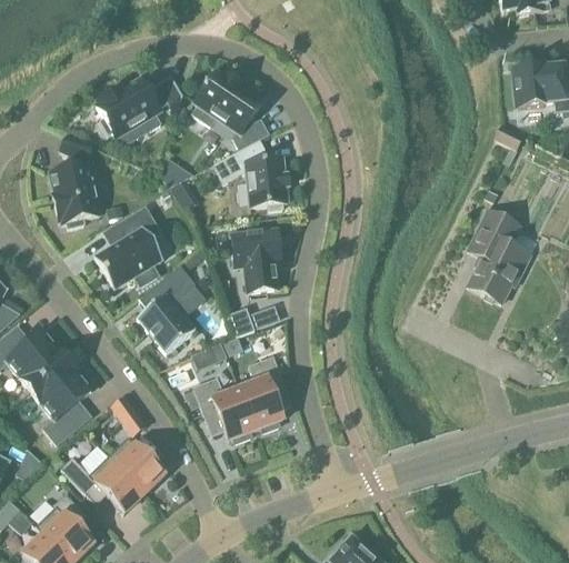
[(498,0),(501,13),(515,10),(516,16),(552,8),(550,0),(498,0)]
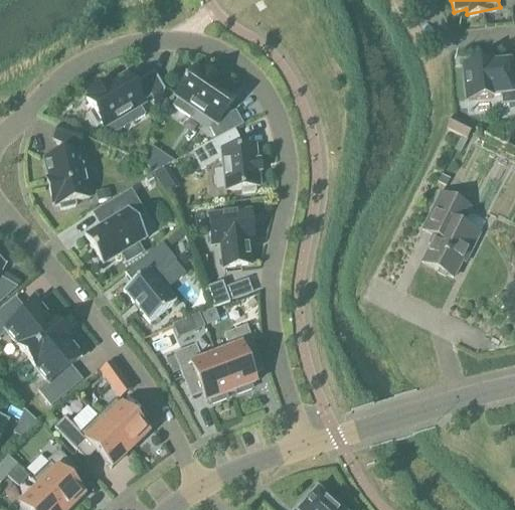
[(488,60),(462,62),(466,97),(492,95),(492,93),(502,92),(503,101),(514,99),(514,70),(510,71),(508,59),(488,61),(488,60)]
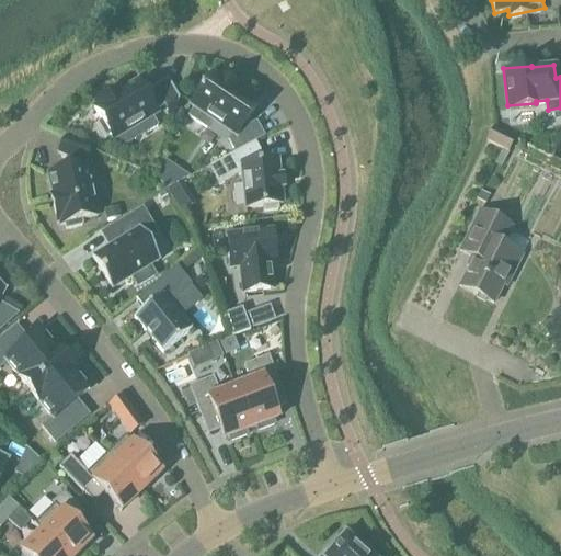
[(216,74),(212,70),(191,101),(194,103),(189,110),(206,122),(212,114),(232,128),(229,134),(237,147),(255,136),(265,131),(258,116),(251,120),(247,115),(256,101),(240,89),(241,87),(218,70),(216,74)]
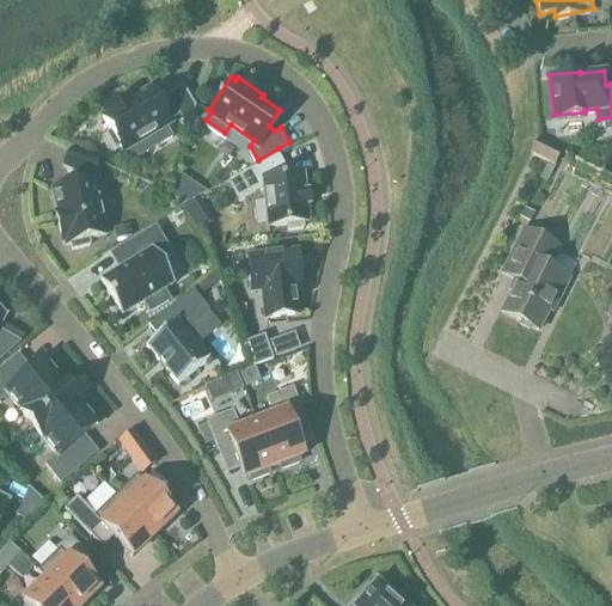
[(105,108),(106,111),(103,112),(110,127),(106,129),(116,145),(121,142),(123,148),(173,120),(170,112),(179,108),(183,114),(193,108),(196,101),(184,81),(158,96),(152,84),(135,93),(134,91),(105,108)]
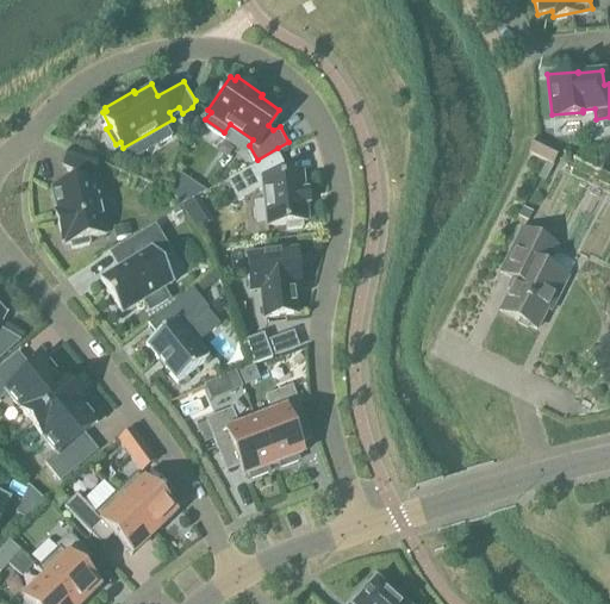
[(553,159),(560,144),(537,134),(530,148),(553,159)]
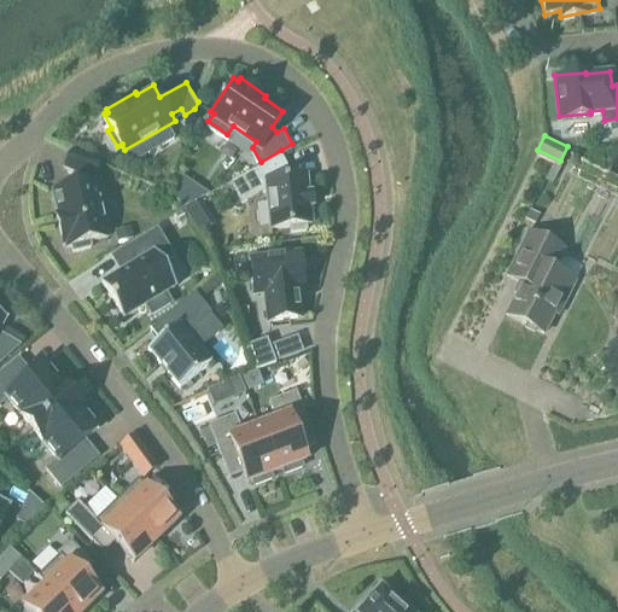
[(267,182),(272,222),(290,221),(290,227),(308,226),(307,219),(313,219),(308,169),(285,172),(285,169),(291,165),(281,150),(261,162),(232,179),(242,197),(267,182)]
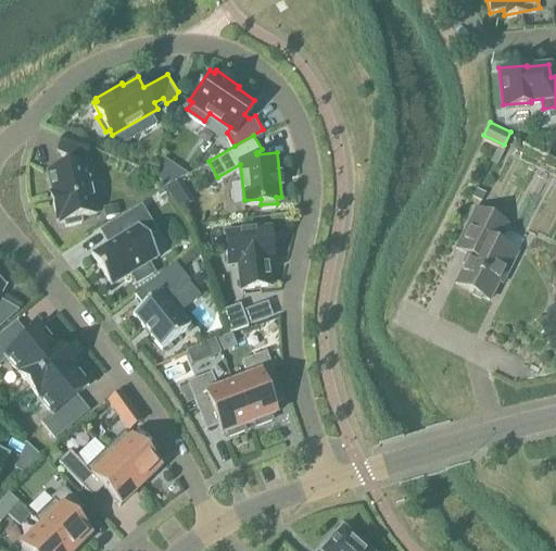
[(97,209),(85,159),(47,167),(59,215),(61,215),(62,218),(64,217),(65,222),(83,217),(81,212),(97,209)]
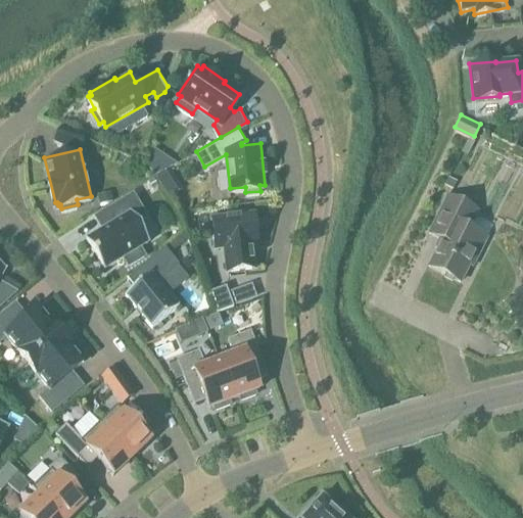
[(454,187),(458,179),(448,174),(444,182),(454,187)]
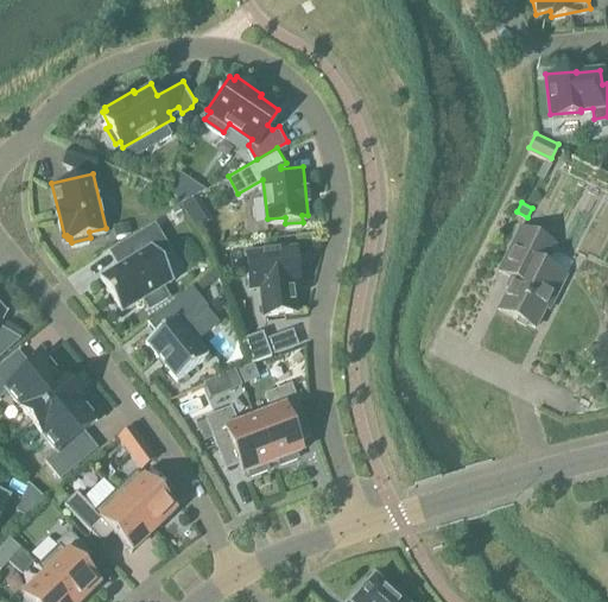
[(179,203),(171,208),(177,217),(185,213),(179,203)]
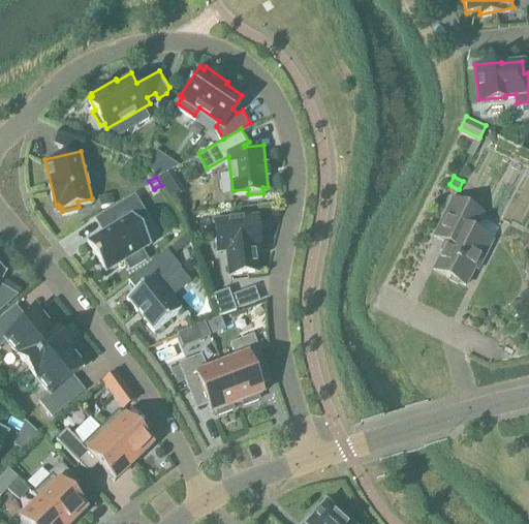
[(103,228),(86,239),(104,270),(124,257),(129,267),(148,255),(143,246),(149,242),(136,222),(147,217),(132,193),(95,216),(103,228)]
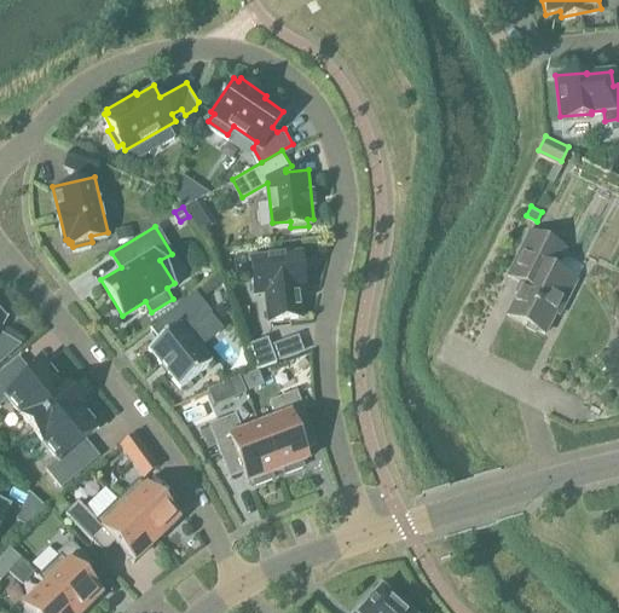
[(543,335),(574,277),(555,265),(563,246),(530,229),(509,273),(524,281),(508,314),(543,335)]
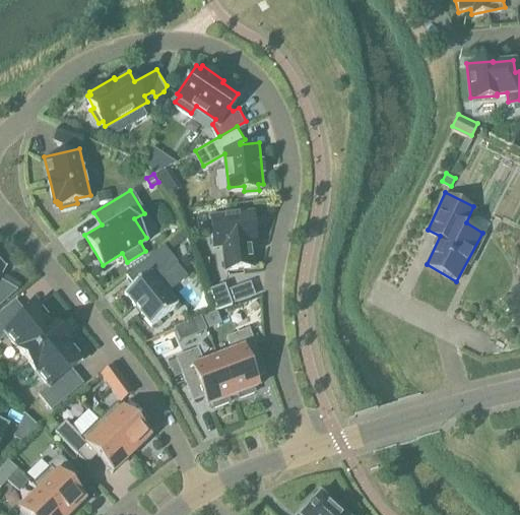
[(251,208),(208,214),(212,243),(225,242),(229,266),(253,263),(250,240),(255,239),(251,208)]
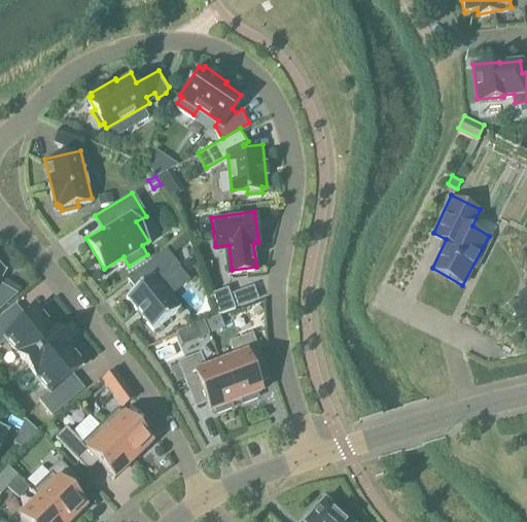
[(184,239),(174,245),(183,261),(195,253),(184,239)]
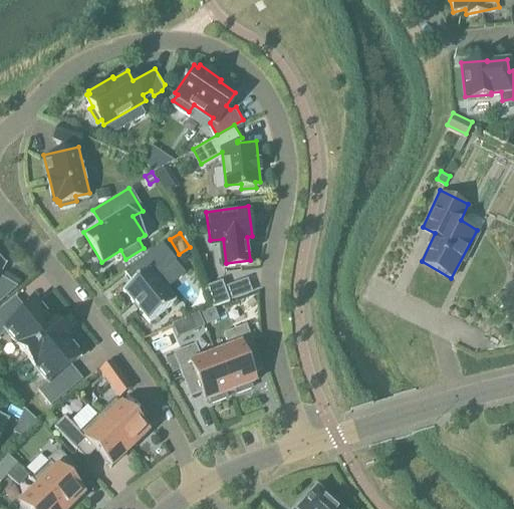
[(150,319),(175,298),(154,272),(173,257),(161,241),(124,270),(133,281),(124,288),(150,319)]
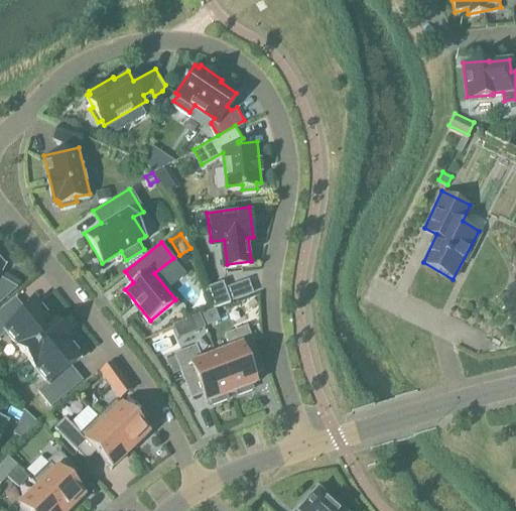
[(214,306),(215,305),(231,300),(226,287),(223,279),(206,285),(214,305),(214,306)]
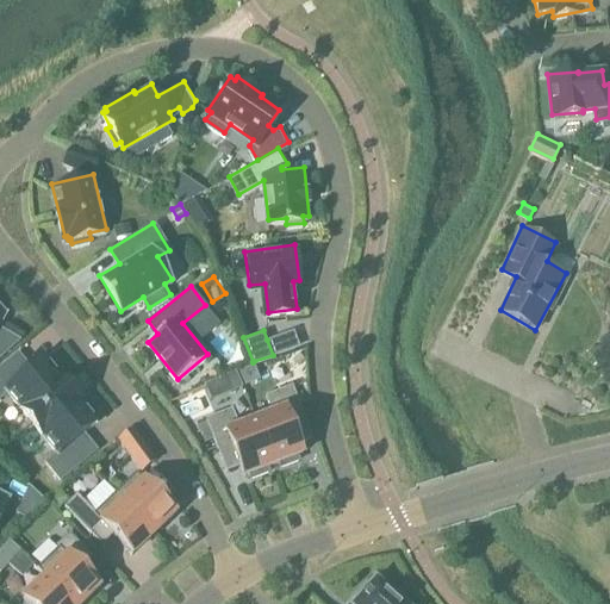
[(20,402),(42,425),(76,393),(55,367),(38,380),(27,367),(0,390),(0,411),(4,415),(20,402)]
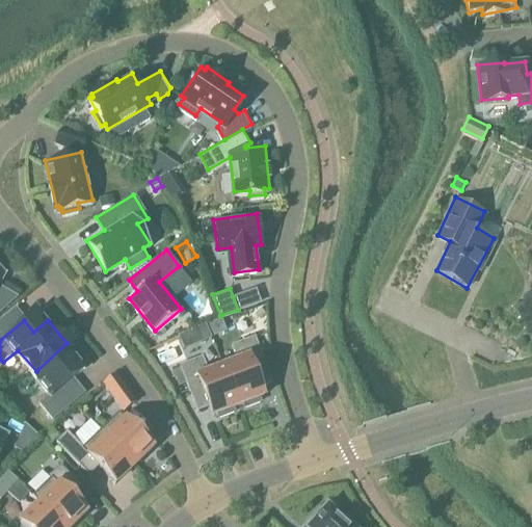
[(209,331),(206,321),(190,327),(194,337),(209,331)]
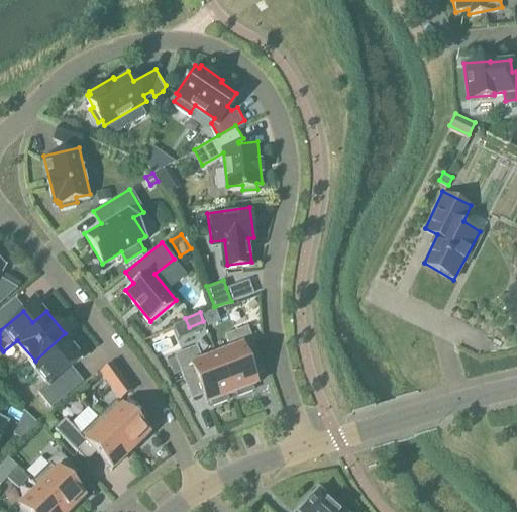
[(239,344),(216,353),(231,392),(256,382),(251,369),(263,364),(250,331),(236,337),(239,344)]
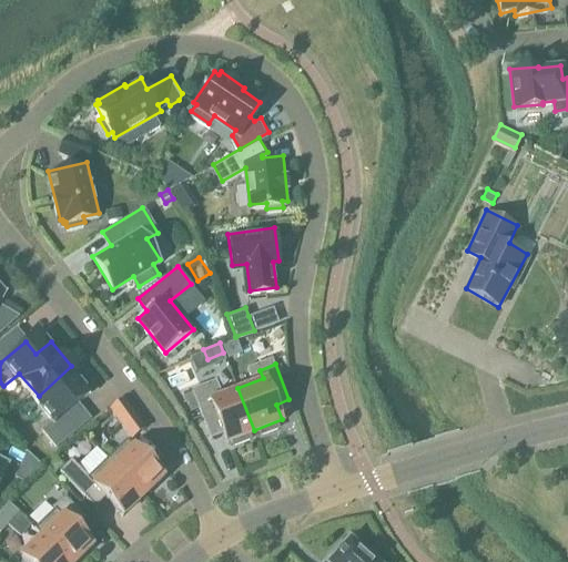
[(71,366),(39,396),(57,417),(46,427),(58,441),(88,412),(77,400),(91,387),(71,366)]
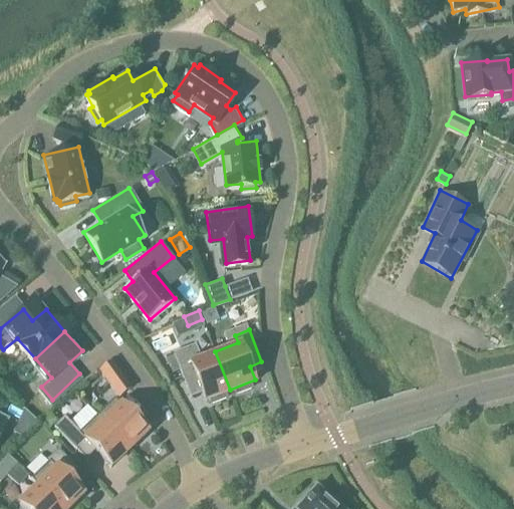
[(190,352),(175,357),(187,390),(199,386),(204,399),(230,390),(215,351),(193,359),(190,352)]
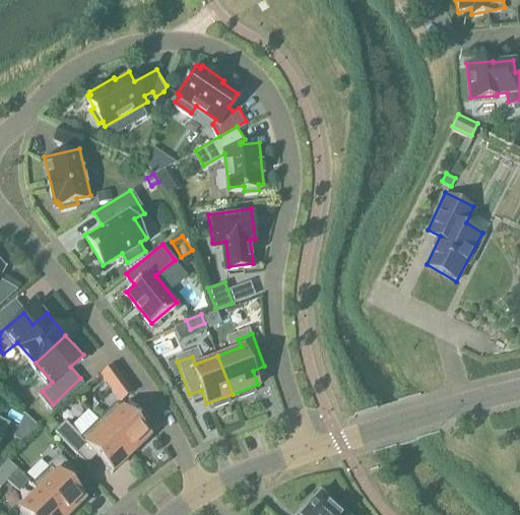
[(175,358),(168,361),(173,375),(181,372),(177,362),(175,358)]
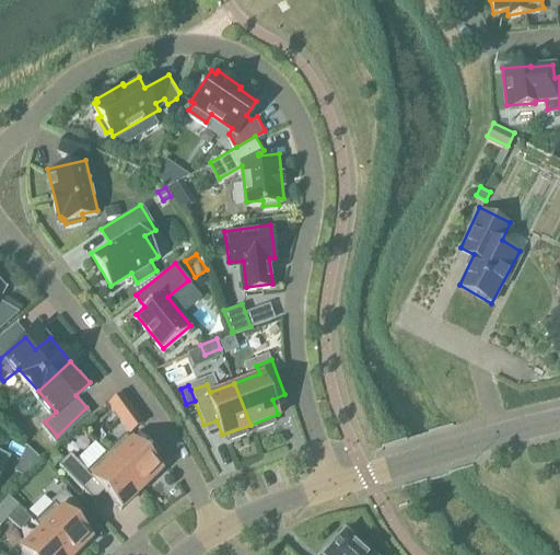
[(121,391),(105,403),(124,427),(138,415),(121,391)]
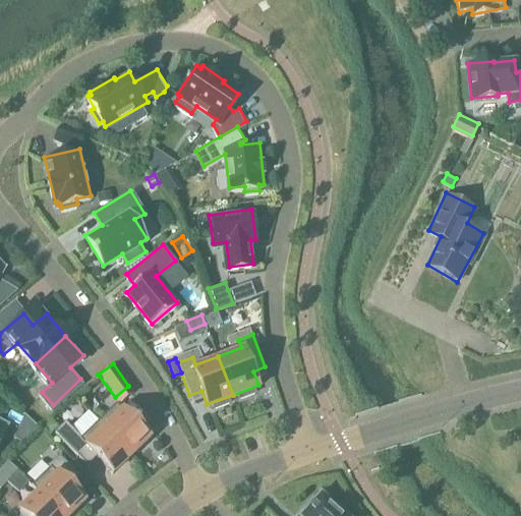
[(115,397),(113,400),(121,409),(105,424),(131,452),(149,435),(132,418),(143,408),(128,386),(115,397)]
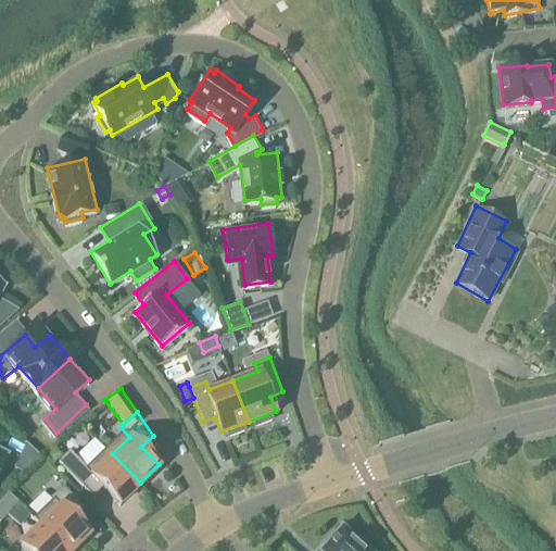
[(140,483),(112,453),(93,472),(84,463),(73,474),(92,495),(103,485),(119,502),(140,483)]
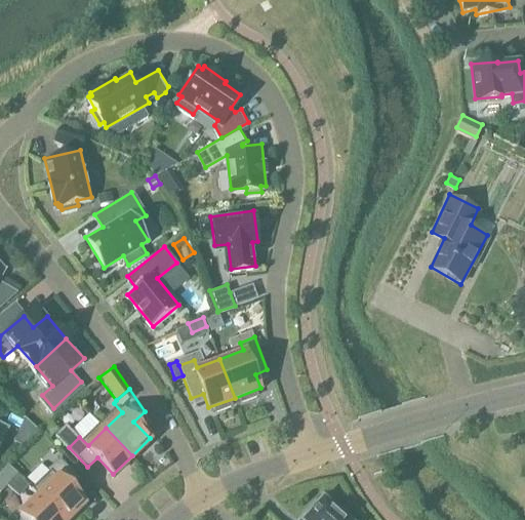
[(58,456),(48,467),(56,476),(39,493),(64,519),(66,519),(84,502),(68,485),(78,476),(58,456)]
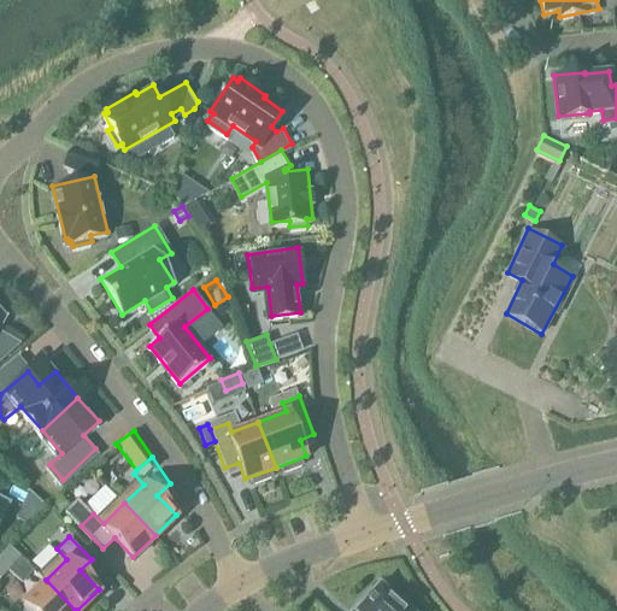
[(9,542),(0,551),(0,577),(21,554),(9,542)]
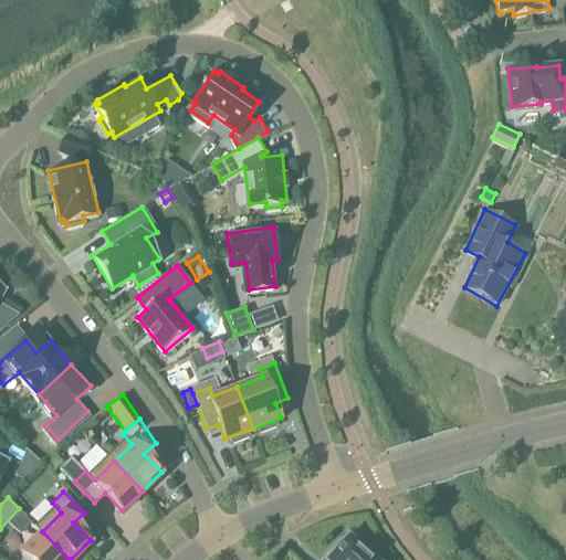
[(69,559),(42,531),(21,551),(29,559),(69,559)]
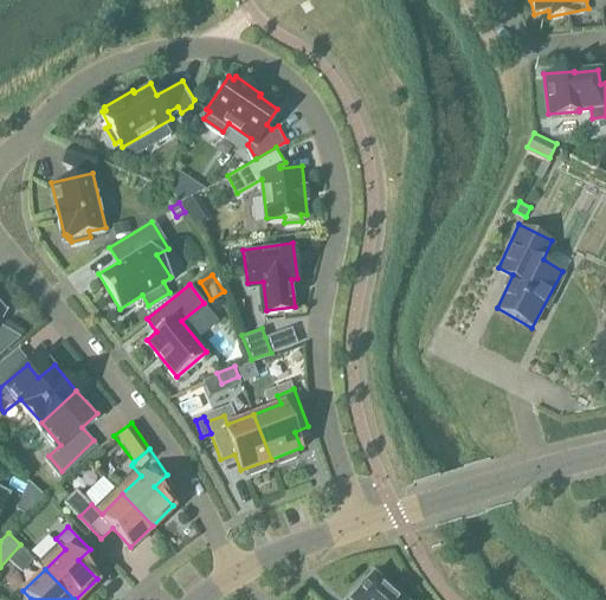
[(382,585),(367,572),(342,599),(341,599),(399,599),(395,597),(399,593),(386,581),(382,585)]
